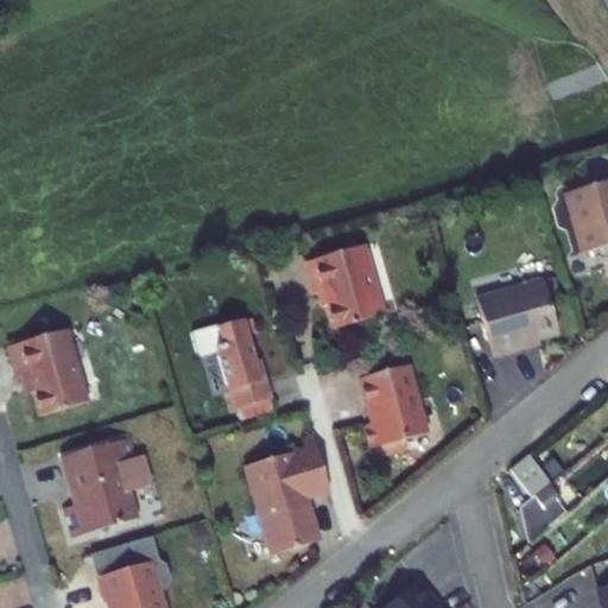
[(607,179),(607,181),(576,189),(563,194),(581,254),(607,246),(607,179)]
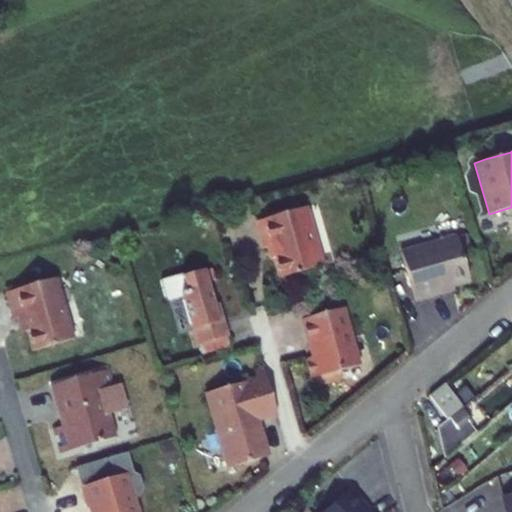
[(306,206),(289,212),(265,218),(256,221),(263,248),(267,248),(271,246),(275,258),(281,277),(324,264),(306,206)]
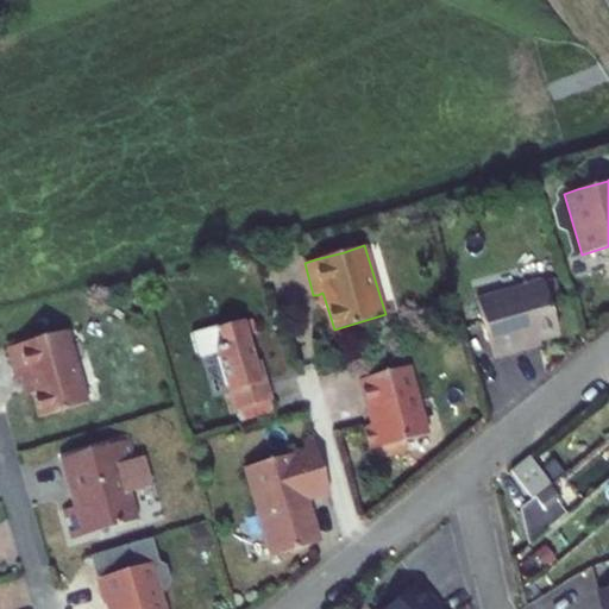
[(315,259),(344,252),(343,248),(315,256),(315,259)]
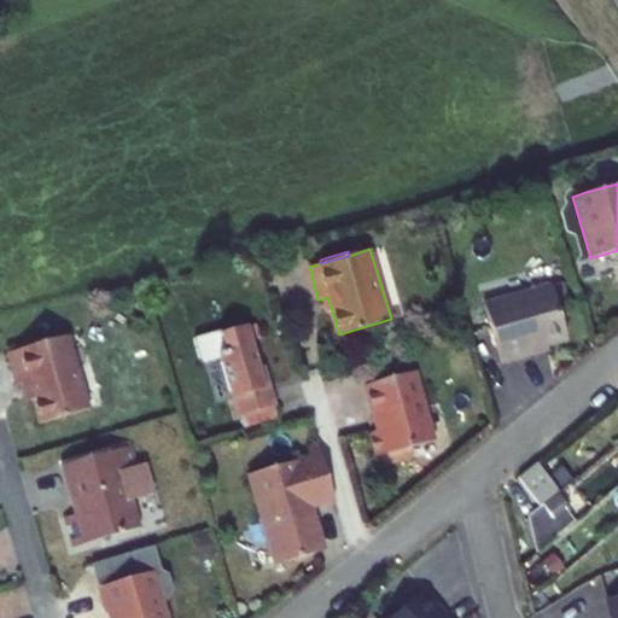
[(559,309),(553,287),(552,284),(485,304),(502,363),(534,353),(532,349),(548,344),(567,338),(559,309)]
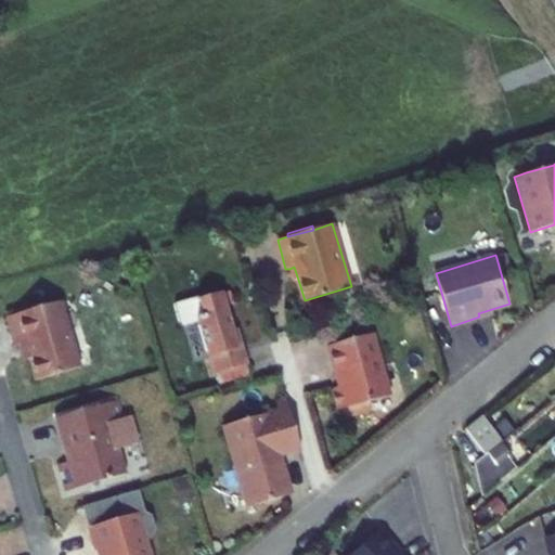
[(504,267),(510,265),(506,255),(497,258),(502,278),(507,276),(504,267)]
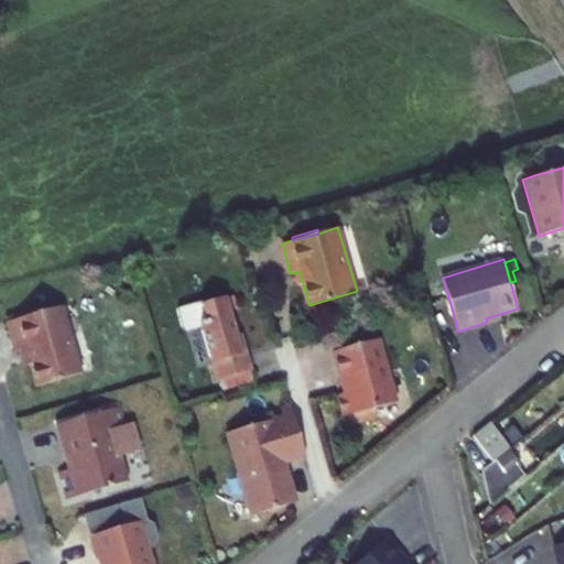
[(297,285),(303,284),(299,271),(294,273),(297,285)]
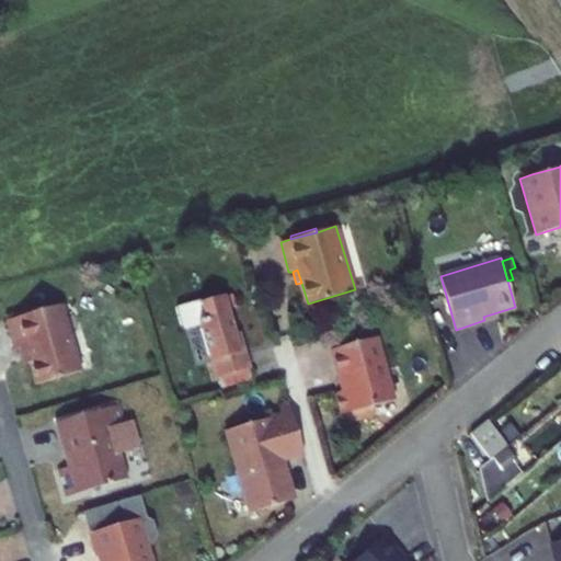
[(245,350),(241,351),(236,333),(224,295),(199,301),(199,305),(204,318),(198,320),(216,377),(250,367),(245,350)]
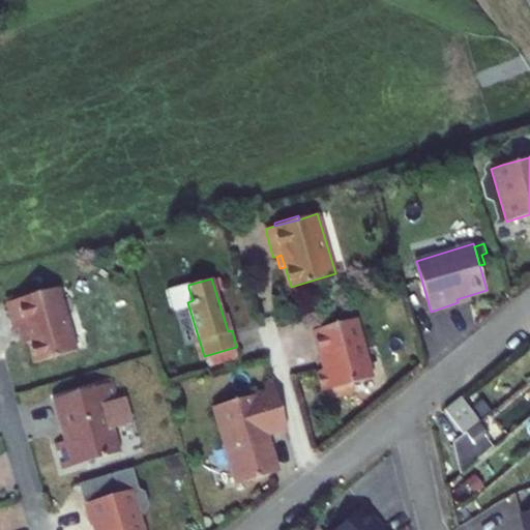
[(77,351),(58,287),(42,291),(6,302),(15,329),(19,328),(24,326),(29,342),(35,363),(77,351)]
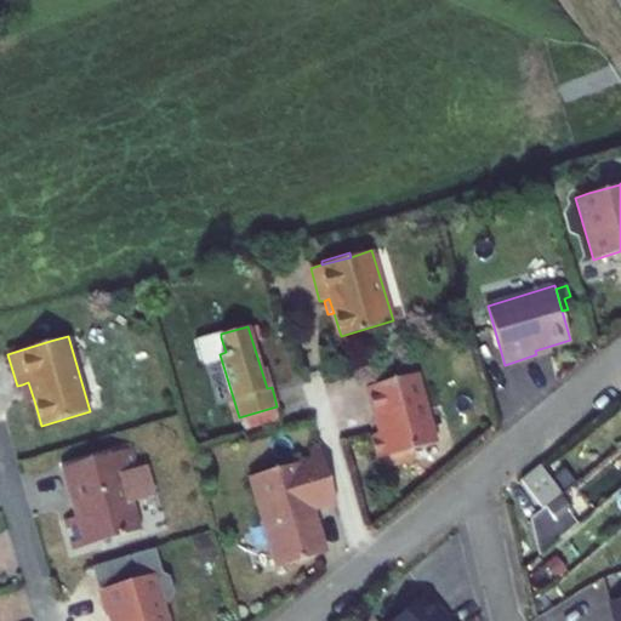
[(7,354),(50,341),(49,337),(6,349),(7,354)]
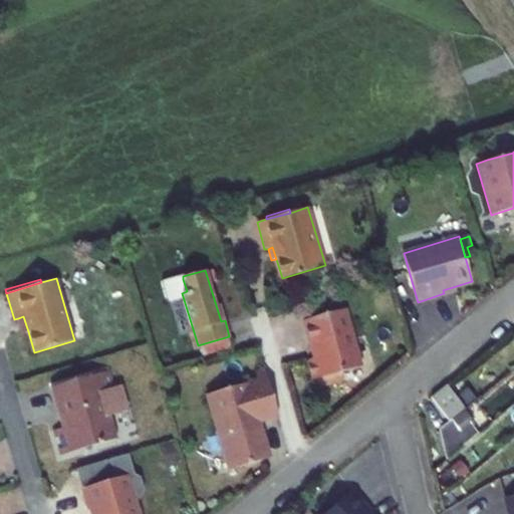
[(182,293),(187,291),(183,279),(179,280),(182,293)]
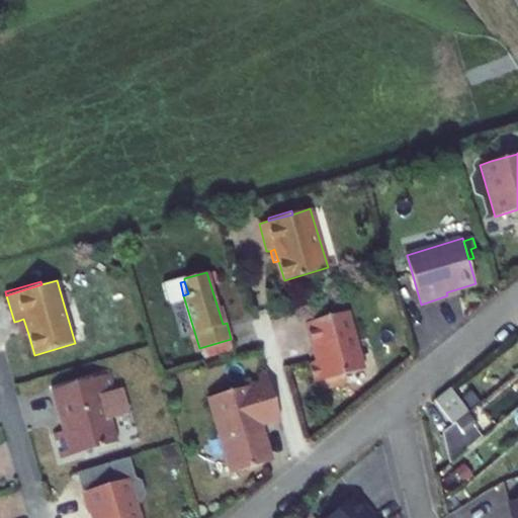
[(316,383),(365,369),(349,311),(305,323),(316,360),(310,362),(316,383)]
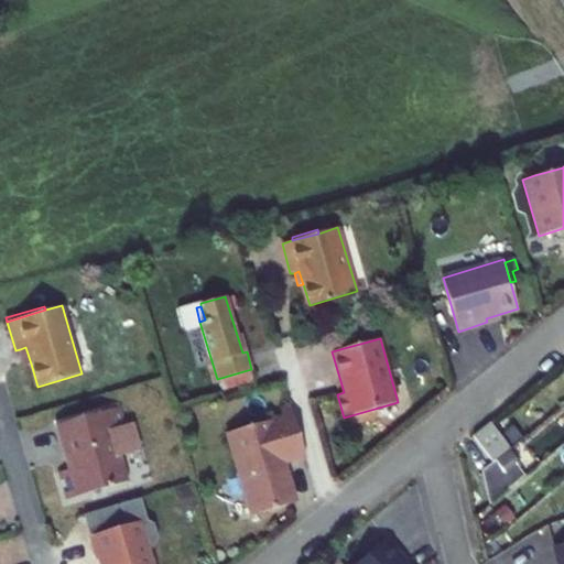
[(24,366),(31,364),(25,347),(20,349),(24,366)]
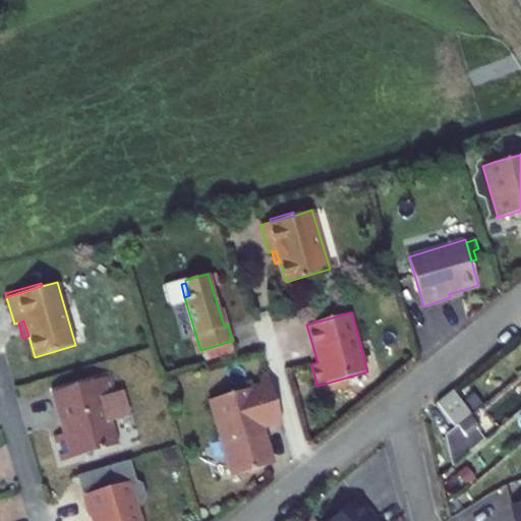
[(257,439),(254,428),(262,426),(282,420),(268,372),(258,374),(261,383),(209,399),(231,475),(266,465),(271,456),(265,436),(257,439)]
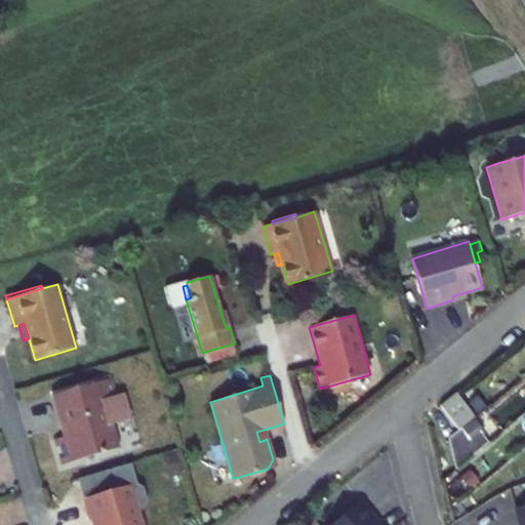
[(121,395),(115,397),(110,379),(54,396),(66,435),(56,438),(64,463),(86,457),(92,459),(94,454),(116,447),(110,423),(128,418),(121,395)]
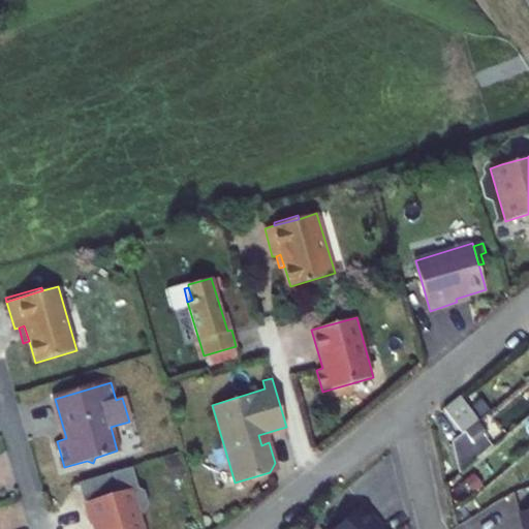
[(444,408),(462,434),(479,419),(461,395),(444,408)]
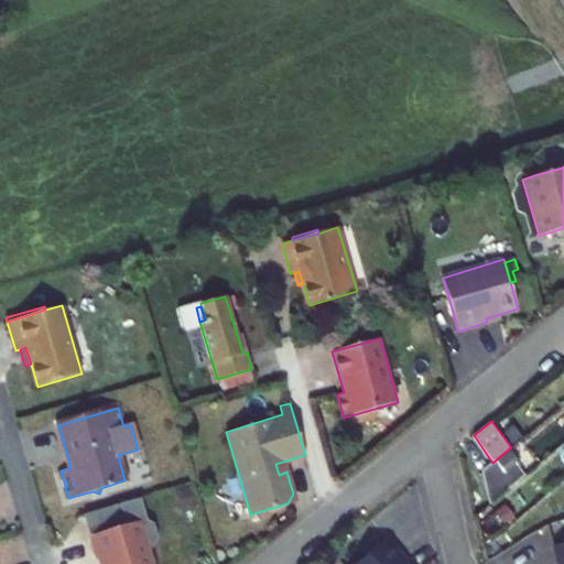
[(283,462),(275,464),(279,475),(286,472),(283,462)]
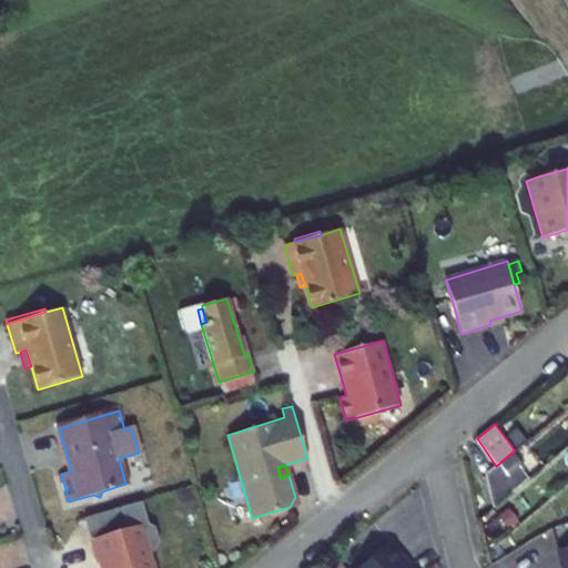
[(184,515),(198,510),(191,490),(179,494),(184,515)]
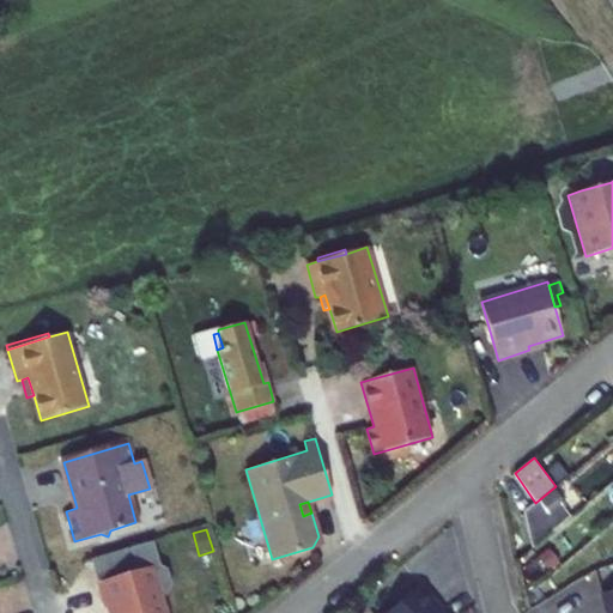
[(167,612),(162,595),(173,592),(177,582),(173,566),(158,558),(153,539),(131,545),(138,570),(99,582),(107,608),(113,606),(114,612),(167,612)]
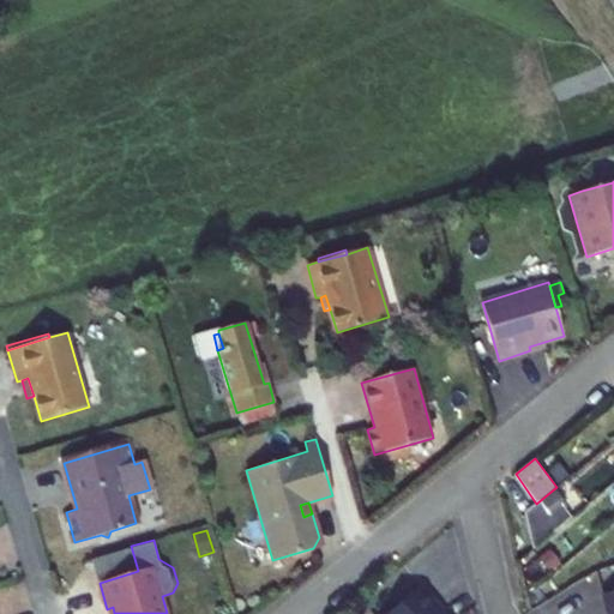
[(91,558),(100,583),(138,571),(131,546),(91,558)]
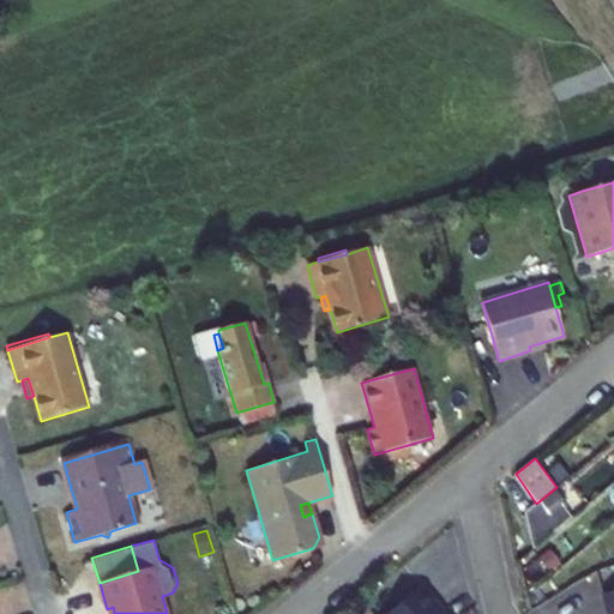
[(421,584),(384,613),(437,613),(439,611),(440,609),(440,606),(439,605),(421,584)]
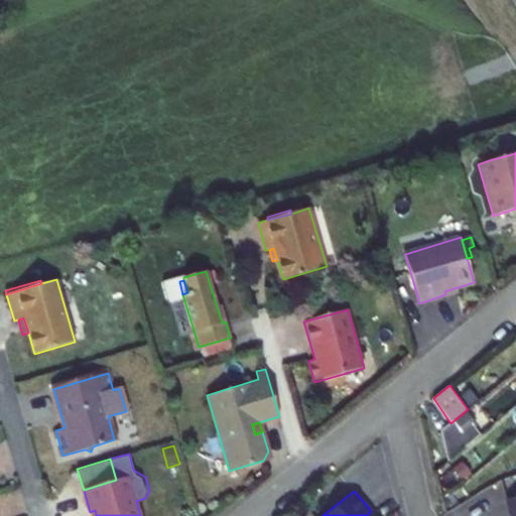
[(515,515),(515,501),(507,504),(510,515),(515,515)]
